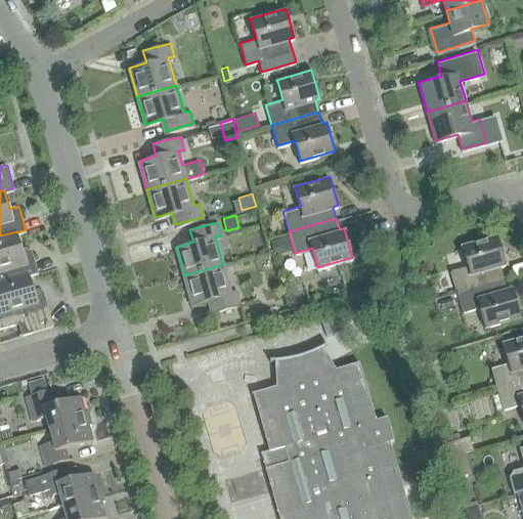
[(16,232),(16,231),(0,235),(0,280),(28,273),(38,271),(31,248),(22,250),(16,232)]
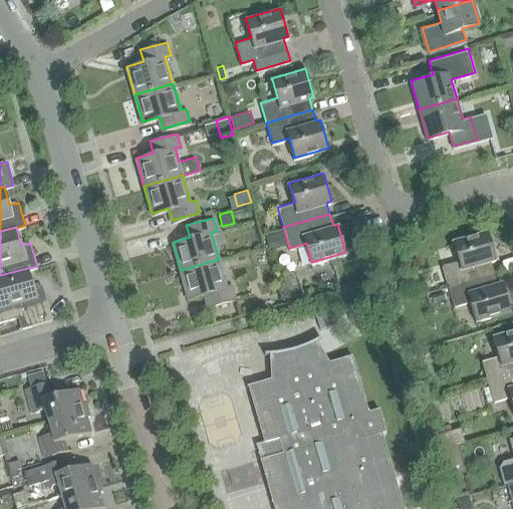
[(443,264),(448,284),(494,271),(491,260),(496,258),(488,230),(453,240),(454,241),(460,259),(443,264)]
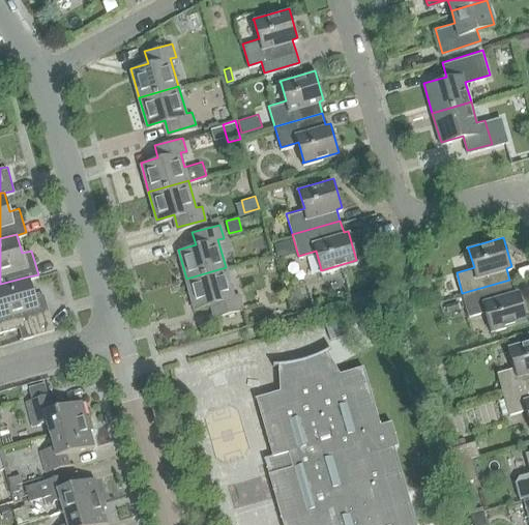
[(226,267),(186,279),(194,307),(211,301),(214,314),(242,307),(239,293),(233,294),(226,267)]
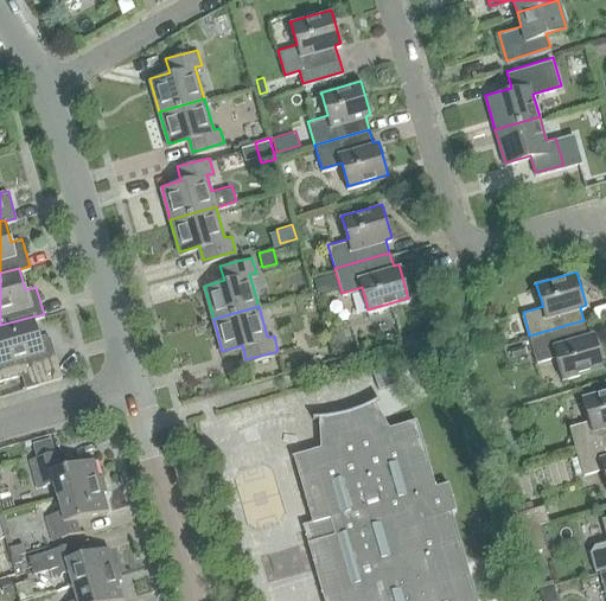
[(0,378),(21,372),(25,385),(62,375),(50,334),(39,338),(32,317),(0,325),(0,378)]
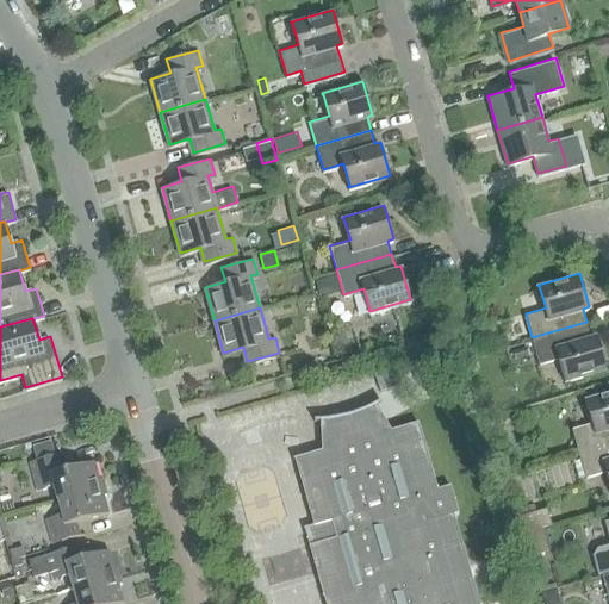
[(586,322),(532,337),(539,361),(559,356),(565,378),(564,378),(564,379),(606,367),(596,334),(590,335),(586,322)]
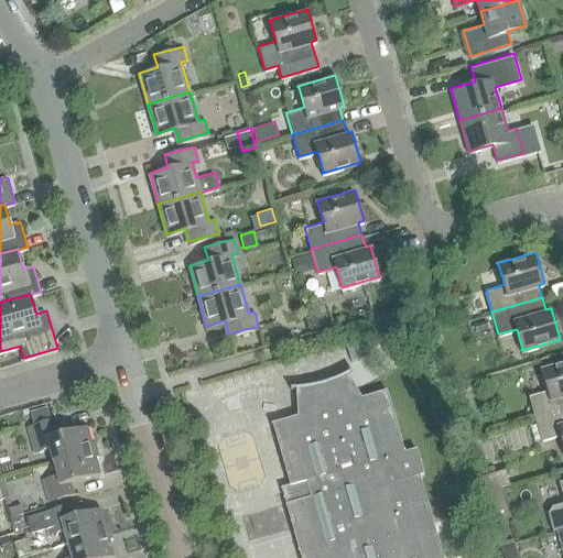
[(477,327),(488,324),(486,317),(475,320),(477,327)]
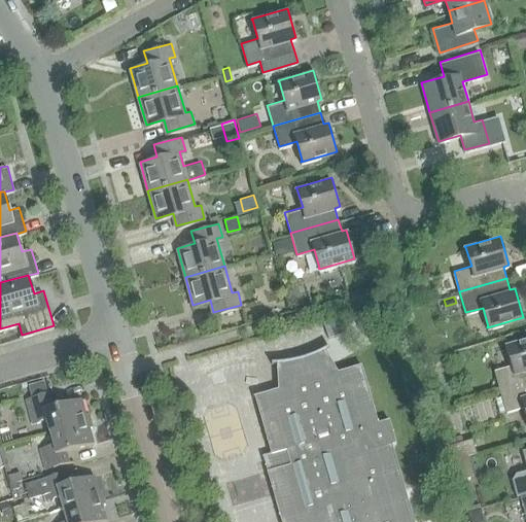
[(345,329),(340,314),(324,319),(328,335),(345,329)]
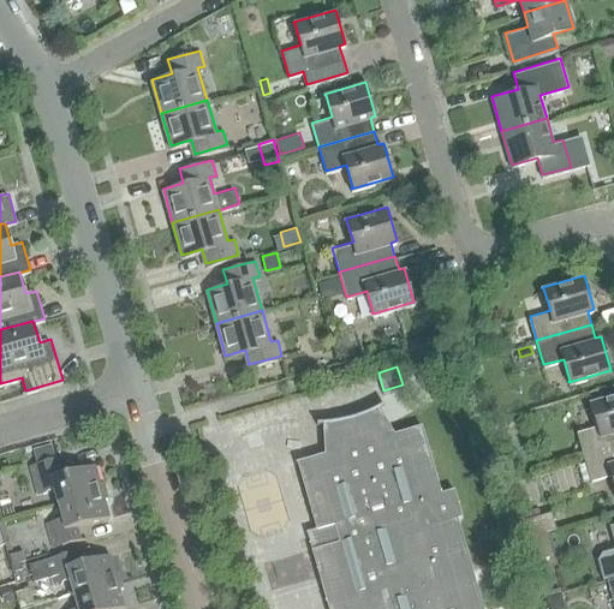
[(577,430),(583,454),(613,445),(613,393),(589,401),(589,402),(590,402),(597,424),(577,430)]
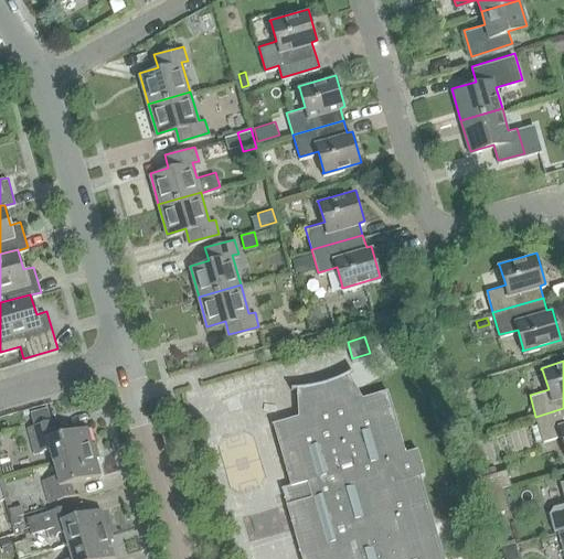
[(297,414),(272,421),(289,483),(282,485),(286,503),(301,558),(443,558),(418,474),(423,472),(415,448),(403,451),(385,389),(361,396),(348,372),(352,368),(352,367),(344,372),(337,375),(323,379),(320,380),(307,384),(299,385),(297,385),(290,385),(290,387),(296,386),(297,414)]
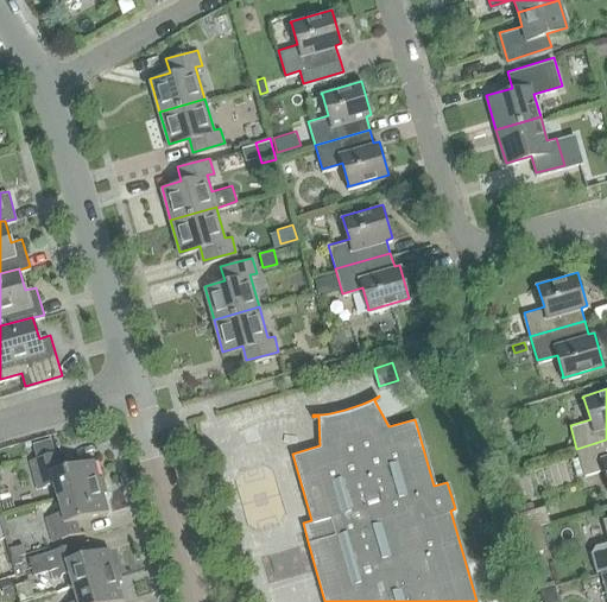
[(56,450),(51,436),(33,441),(37,455),(56,450)]
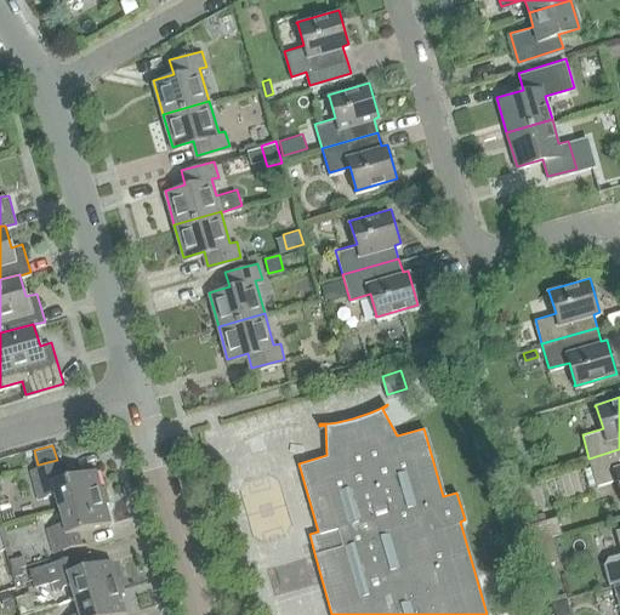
[(619,449),(589,459),(596,483),(616,477),(619,488),(619,449)]
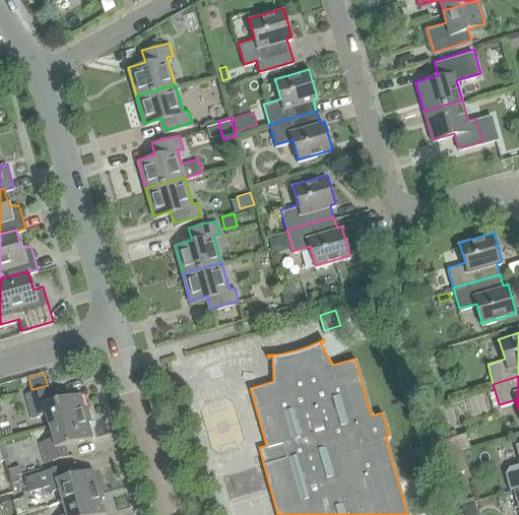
[(45,411),(49,424),(88,412),(86,405),(83,406),(79,391),(53,398),(49,384),(25,391),(31,414),(45,411)]
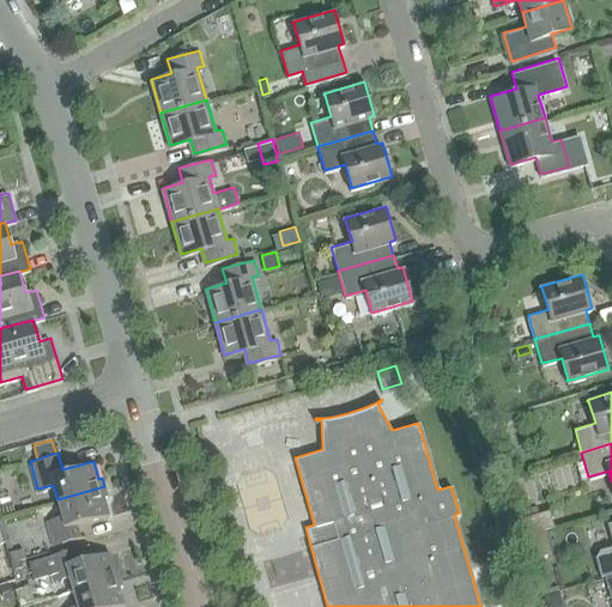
[(104,486),(58,499),(61,514),(46,519),(53,542),(80,534),(77,522),(109,513),(103,495),(107,493),(104,486)]
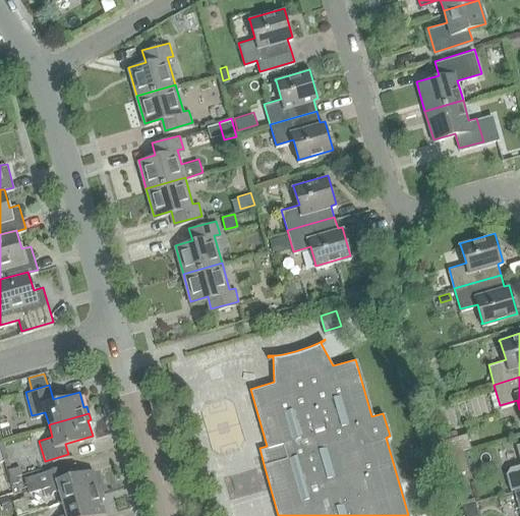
[(12,431),(9,423),(2,425),(4,433),(12,431)]
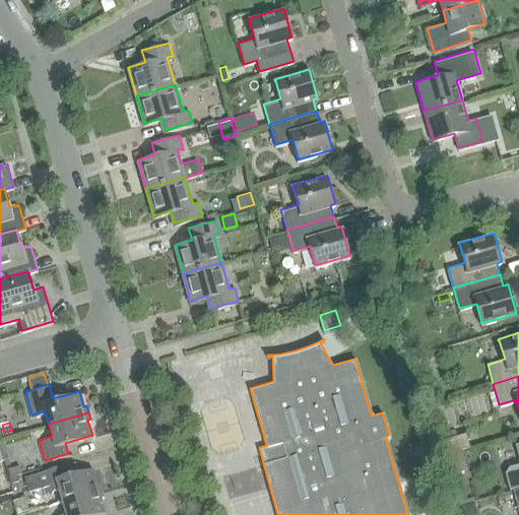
[(442,437),(446,451),(461,447),(462,448),(469,446),(465,431),(442,437)]
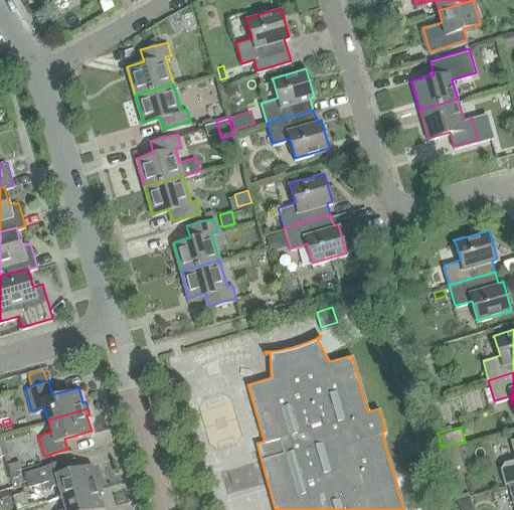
[(513,457),(504,461),(501,466),(505,483),(513,479),(513,437),(510,438),(513,451),(513,457)]
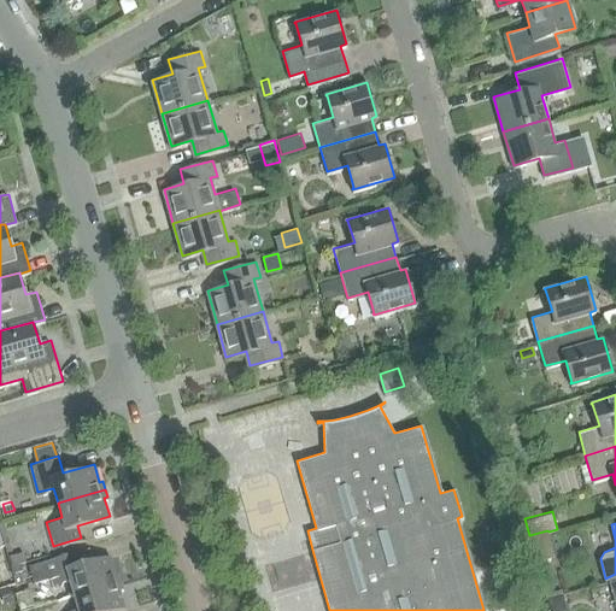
[(547,530),(529,535),(529,536),(526,538),(532,559),(555,553),(549,532),(547,530)]
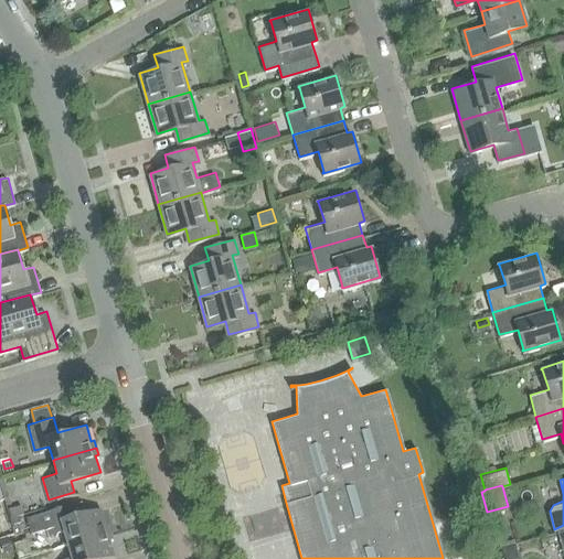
[(100,506),(85,511),(82,500),(27,515),(31,531),(48,526),(50,533),(63,528),(67,543),(110,529),(108,523),(105,523),(100,506)]
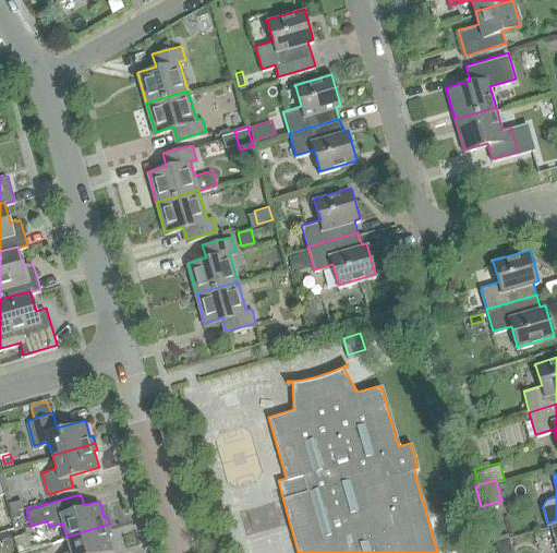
[(24,506),(22,497),(10,500),(12,508),(24,506)]
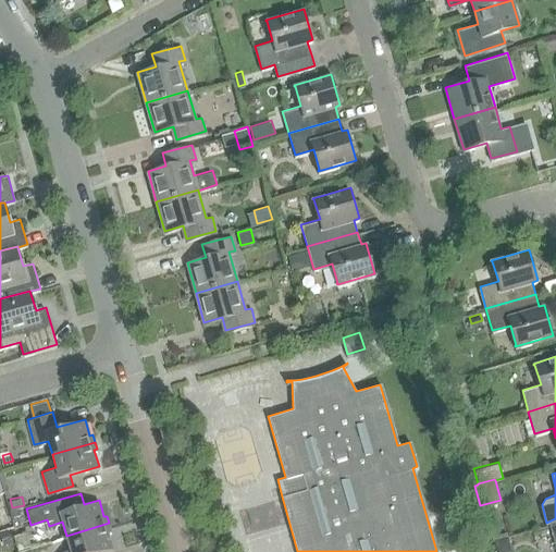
[(111,530),(109,523),(66,536),(70,549),(57,551),(96,551),(113,548),(108,531),(111,530)]
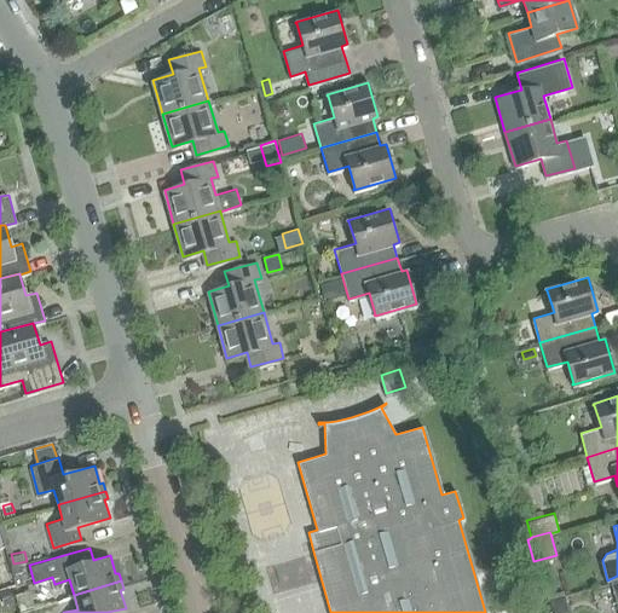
[(11,587),(0,589),(0,606),(15,602),(11,587)]
